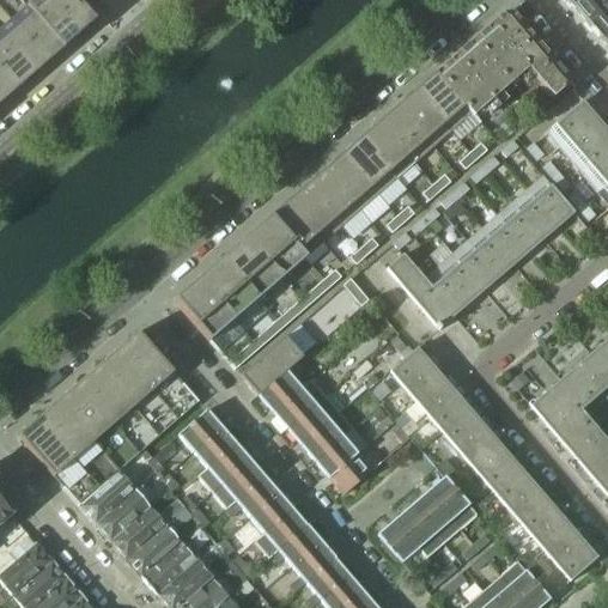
[(0,0),(0,103),(66,46),(97,19),(84,4),(86,2),(84,0),(0,0)]
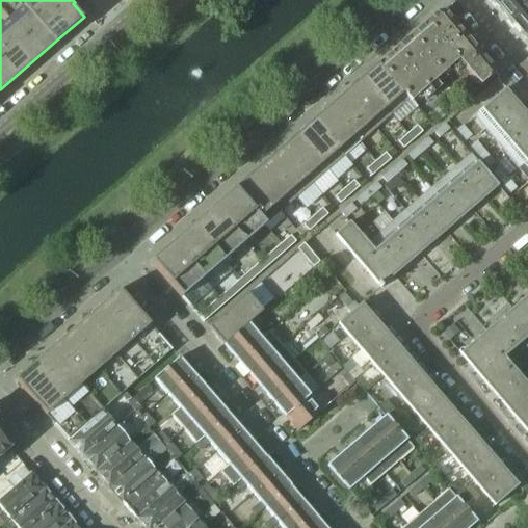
[(493,0),(495,2),(498,5),(501,9),(511,0),(493,0)]
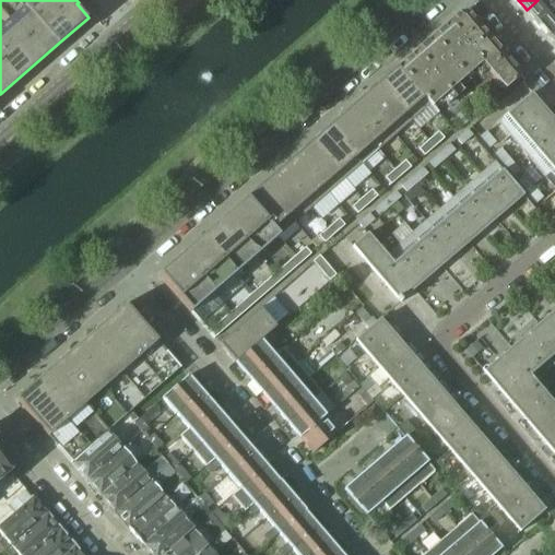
[(538,0),(527,10),(554,42),(554,0),(538,0)]
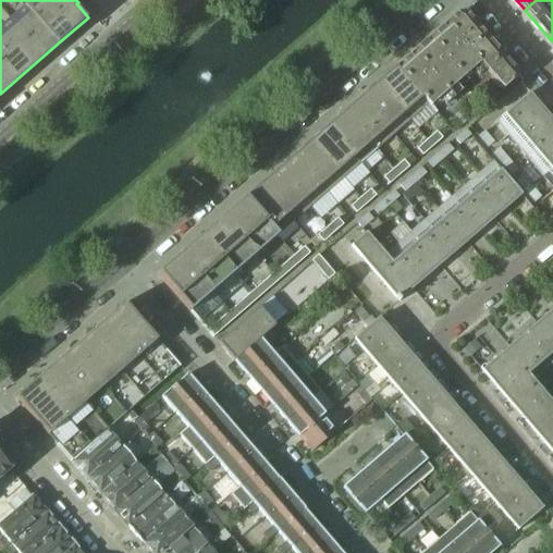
[(449,21),(474,50),(488,66),(505,52),(469,11),(461,10),(449,21)]
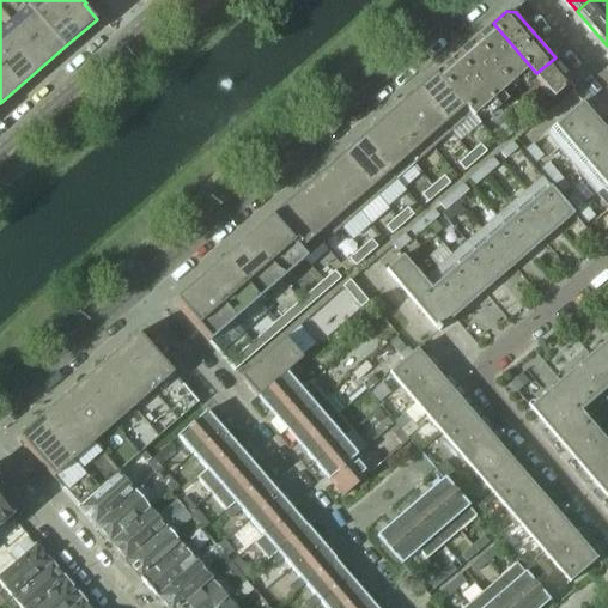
[(536,73),(521,55),(493,23),(475,38),(514,83),(523,74),(529,80),(520,89),(539,110),(555,96),(536,73)]
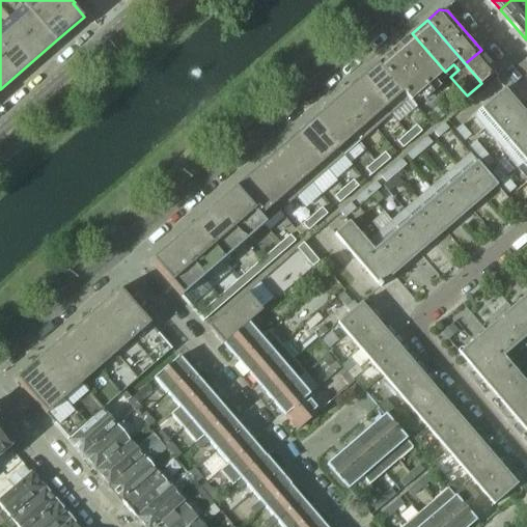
[(412,33),(396,47),(443,102),(451,94),(437,79),(445,72),(412,33)]
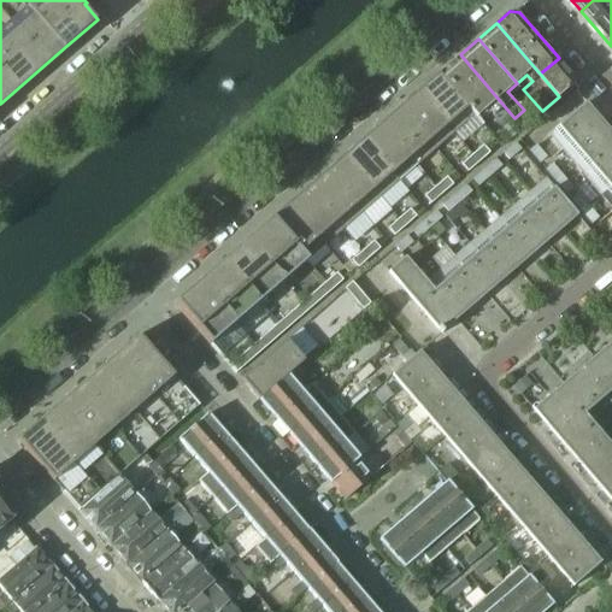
[(442,70),(481,115),(490,106),(507,124),(515,118),(460,54),(442,70)]
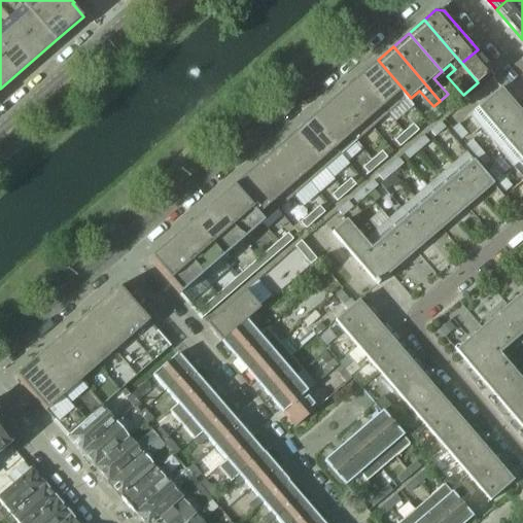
[(493,69),(478,49),(461,63),(471,73),(478,82),(493,69)]
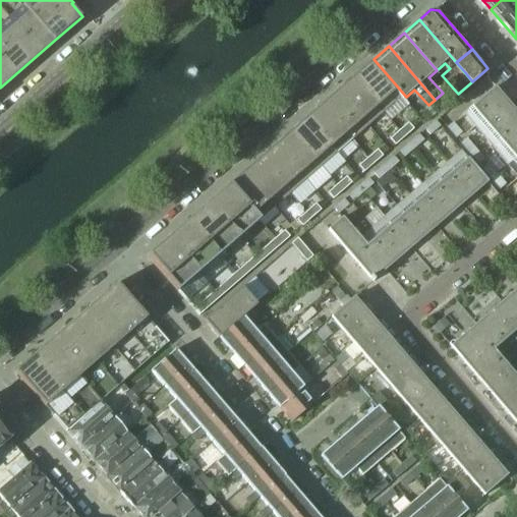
[(402,97),(371,61),(356,74),(387,110),(402,97)]
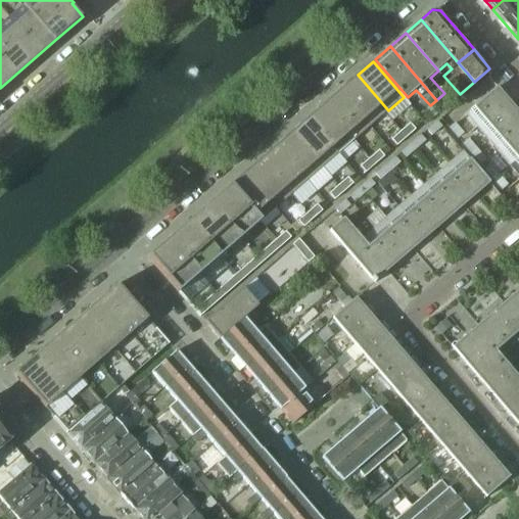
[(388,110),(358,75),(341,89),(372,124),(388,110)]
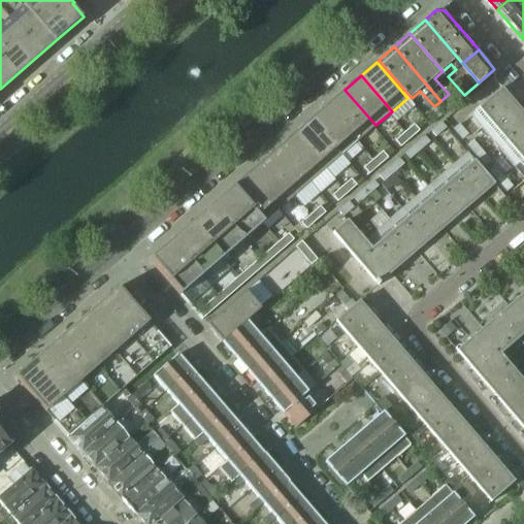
[(472,112),(484,126),(516,98),(504,86),(472,112)]
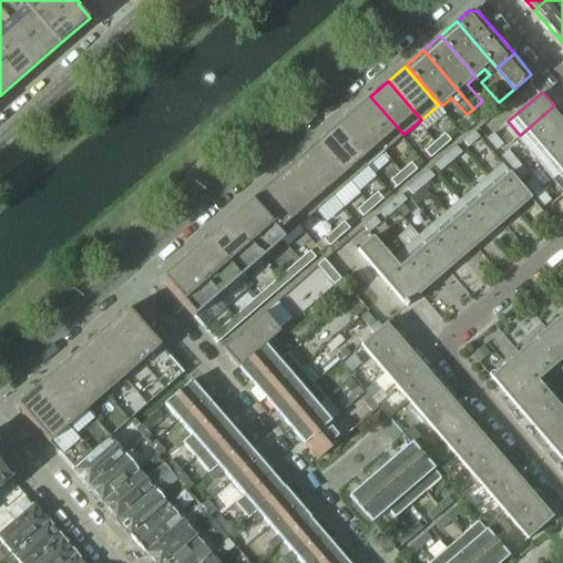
[(403,134),(370,96),(354,111),(387,149),(403,134)]
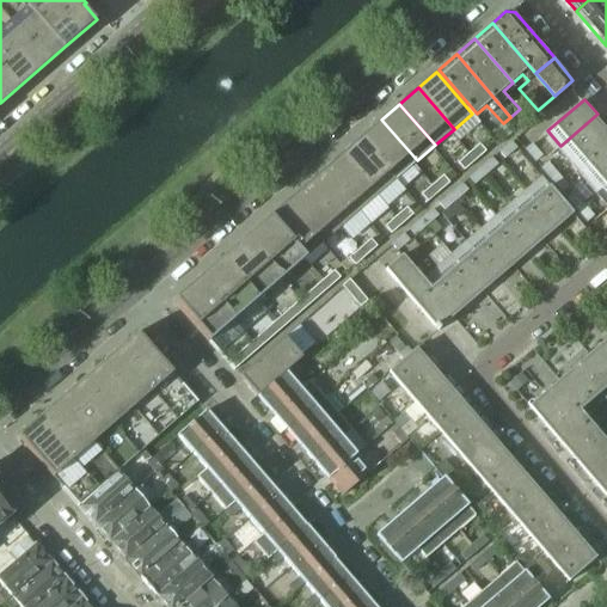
[(598,114),(560,146),(574,160),(606,133),(606,124),(598,114)]
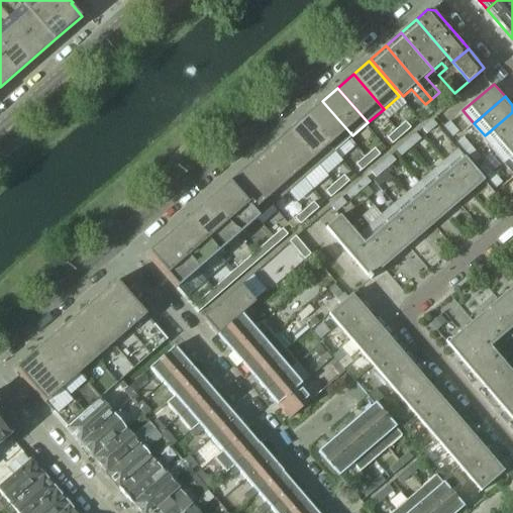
[(352,135),(322,101),(307,114),(337,149),(352,135)]
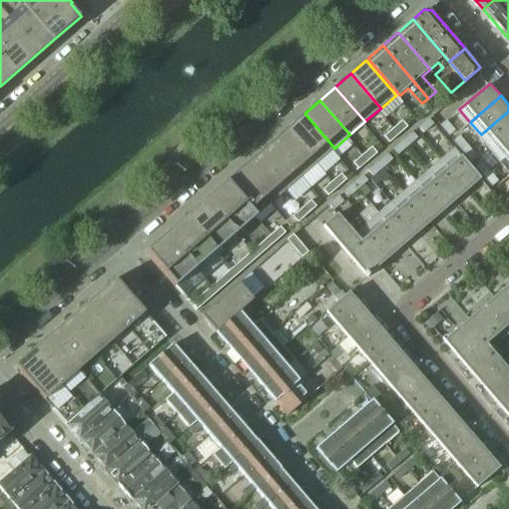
[(508,111),(481,134),(492,147),(508,132),(508,111)]
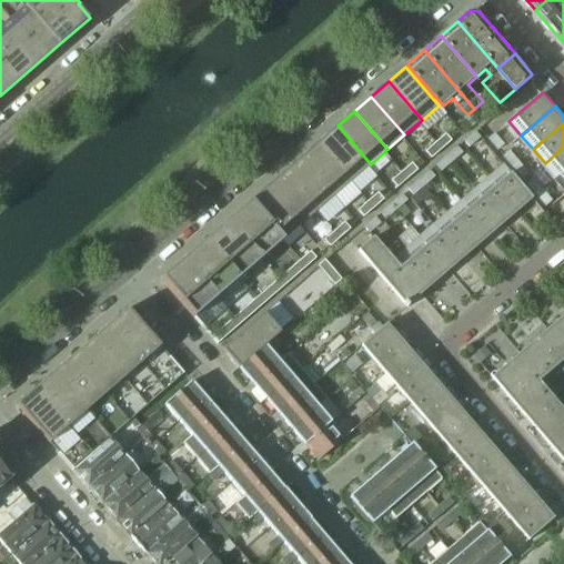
[(371,164),(338,126),(321,140),(354,179),(371,164)]
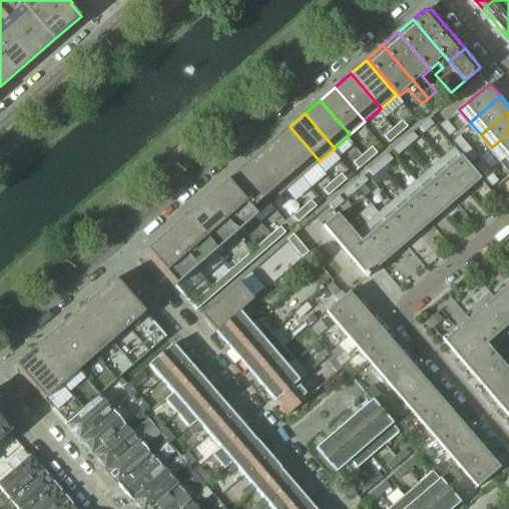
[(435,122),(431,116),(421,125),(426,130),(435,122)]
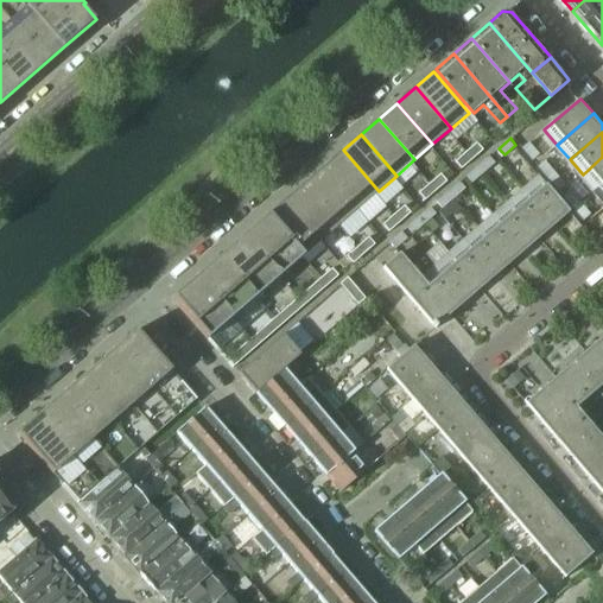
[(480,139),(469,148),(475,156),(486,146),(480,139)]
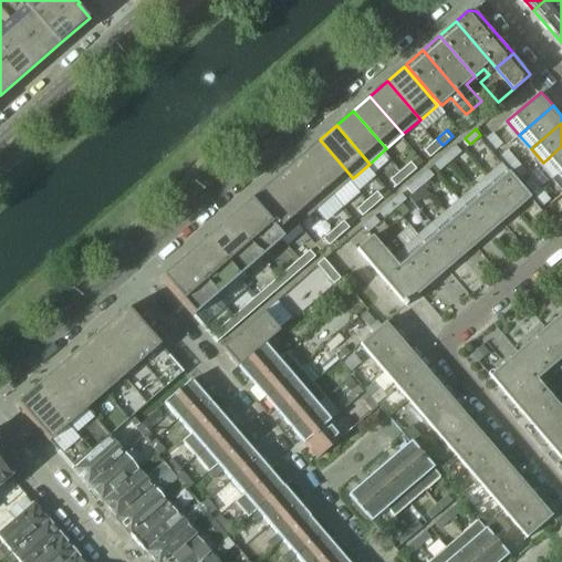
[(499,146),(505,142),(495,131),(489,136),(499,146)]
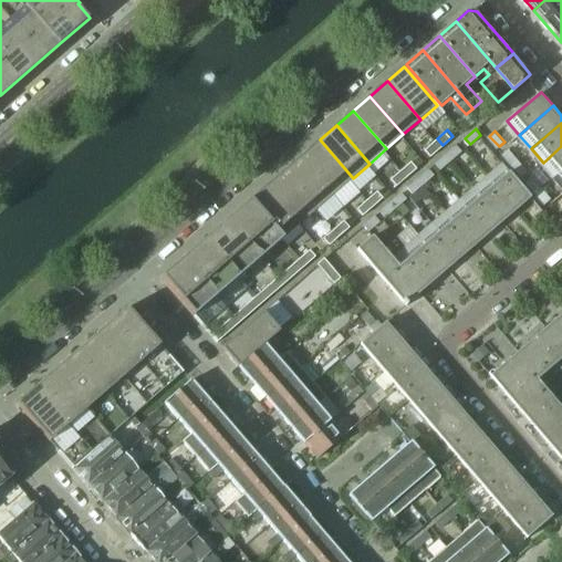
[(433,154),(443,145),(437,138),(427,147),(433,154)]
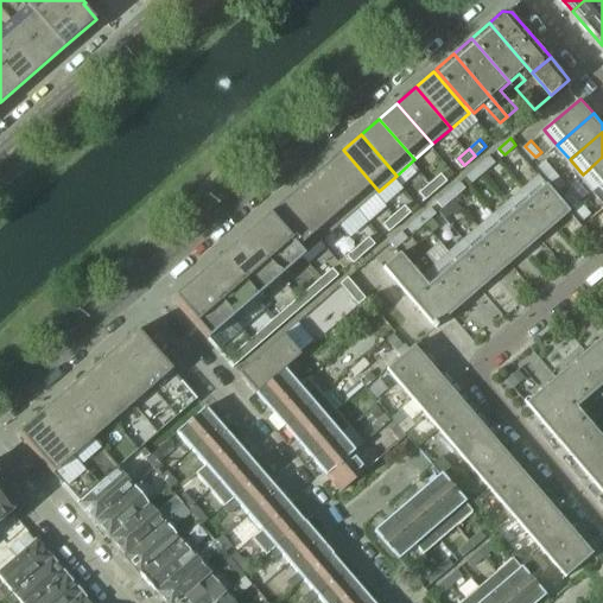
[(379,191),(343,150),(324,166),(360,207),(379,191)]
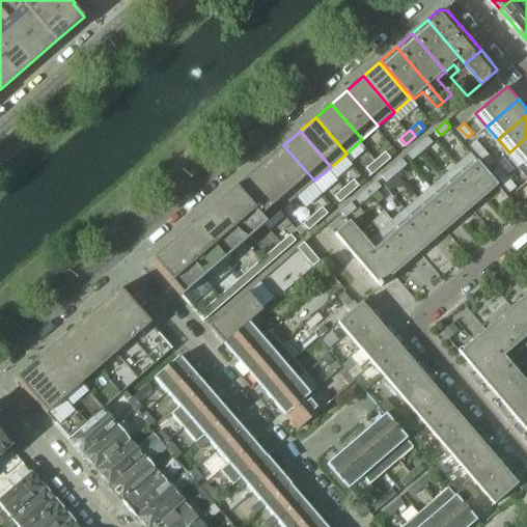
[(430,135),(419,143),(424,148),(435,140),(430,135)]
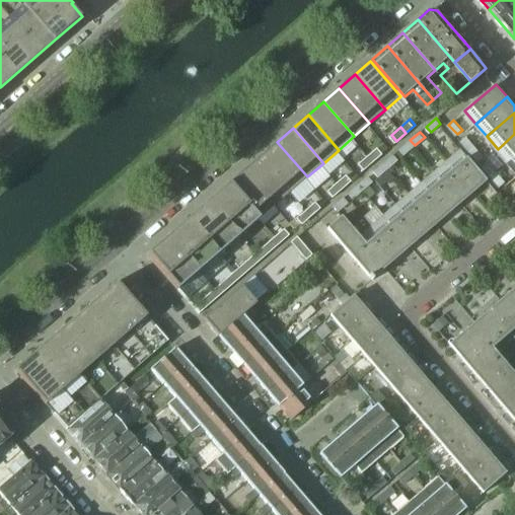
[(514,134),(498,149),(509,162),(514,156),(514,134)]
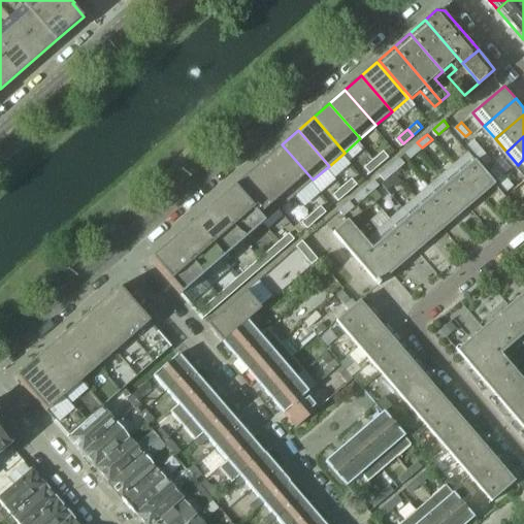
[(470,143),(479,153),(484,149),(476,138),(470,143)]
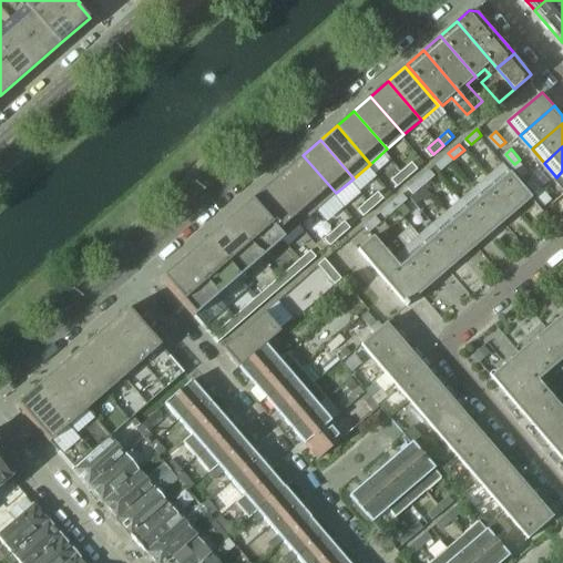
[(442,169),(453,159),(448,153),(438,162),(442,169)]
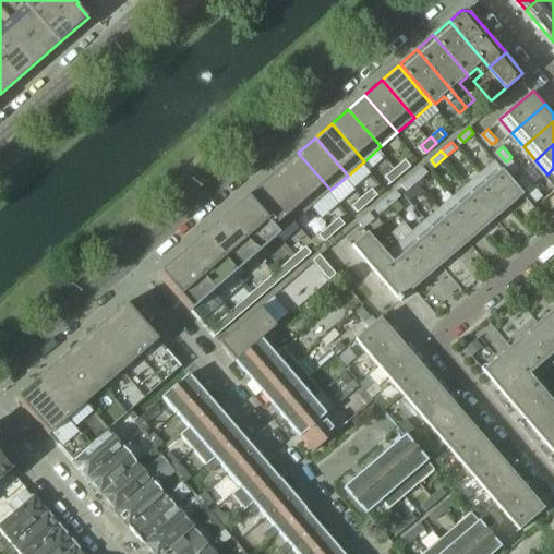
[(330,190),(298,153),(281,167),(314,204),(330,190)]
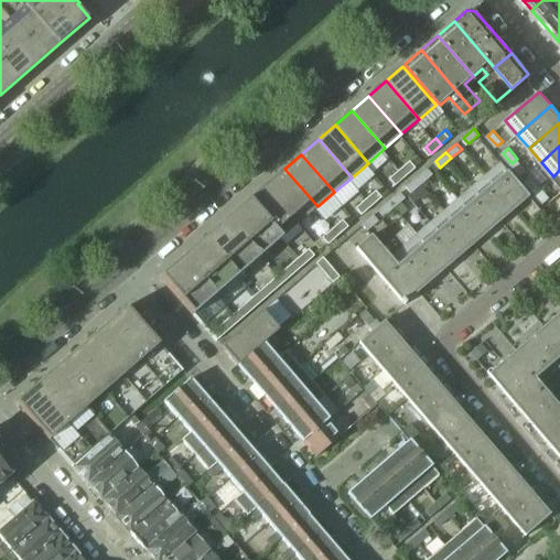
[(411,159),(401,168),(408,174),(418,165),(411,159)]
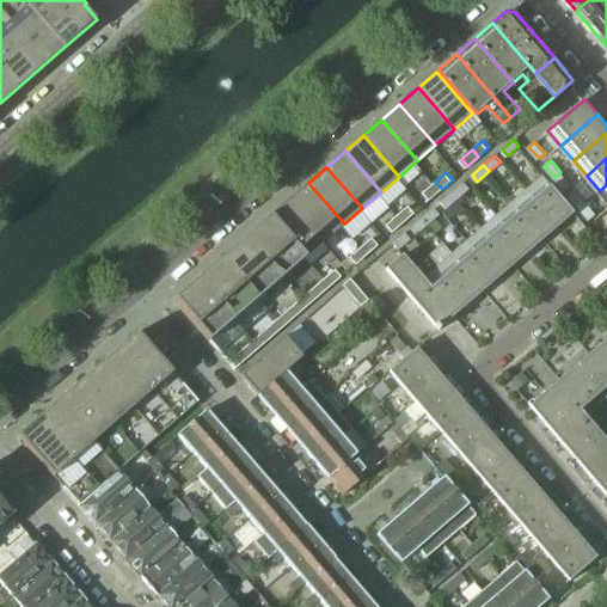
[(570,183),(560,172),(555,177),(564,189),(570,183)]
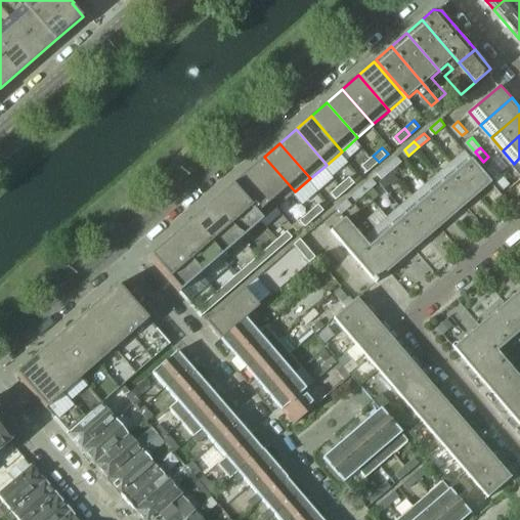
[(466,149),(452,161),(479,192),(493,180),(466,149)]
